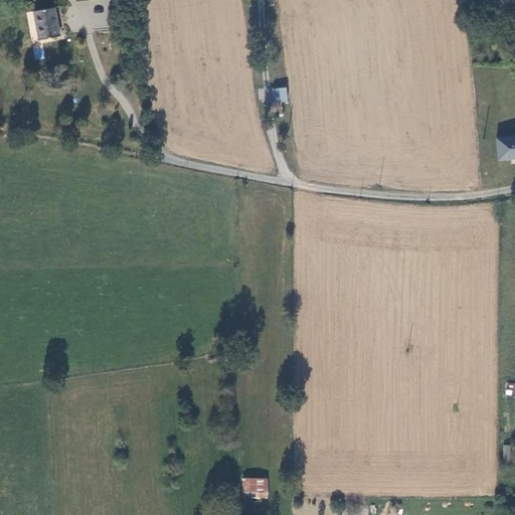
[(474,9),(475,1),(469,0),(467,0),(466,9),(474,9)]
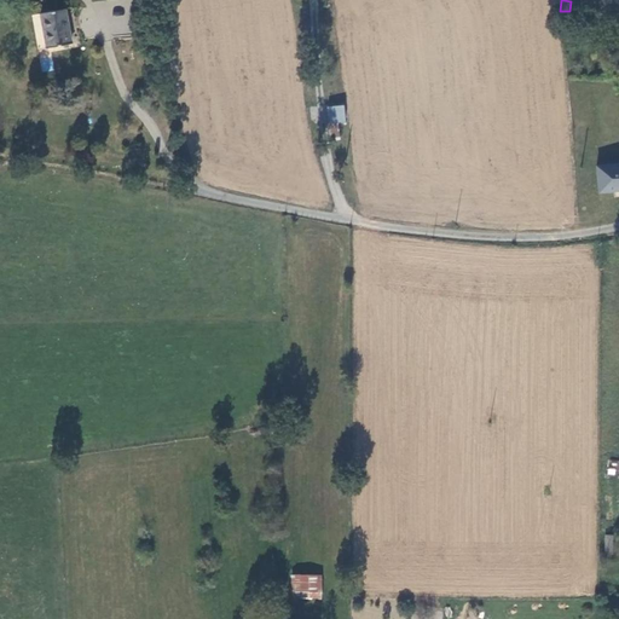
[(69,45),(62,10),(39,15),(46,48),(69,45)]
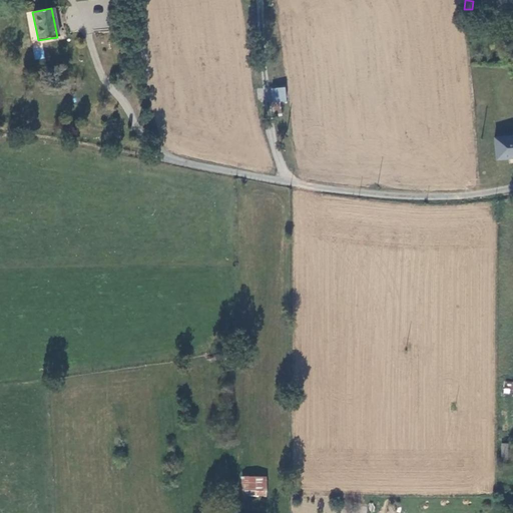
[(286,88),(272,89),(274,103),(287,102),(286,88)]
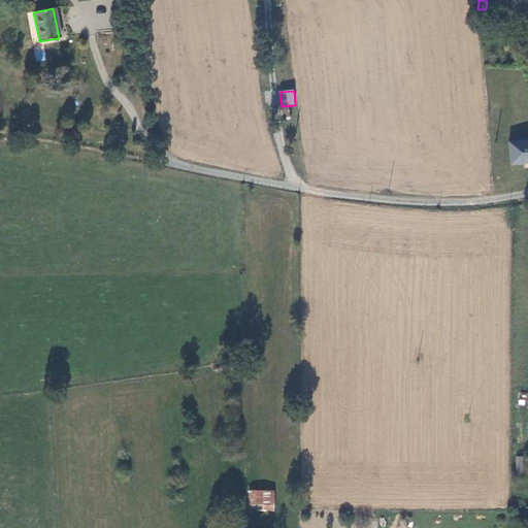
[(527,162),(527,141),(508,143),(509,165),(527,162)]
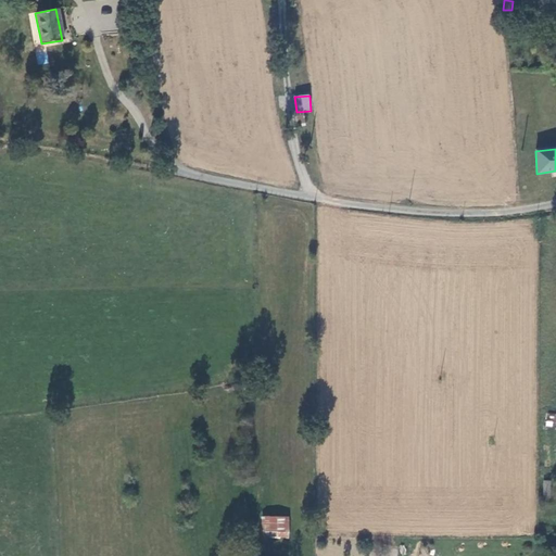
[(551,498),(552,481),(544,480),(543,497),(551,498)]
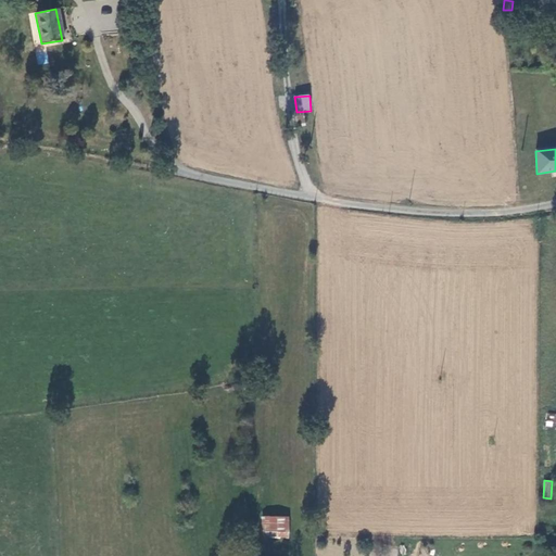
[(262,536),(289,538),(290,516),(263,516),(262,536)]
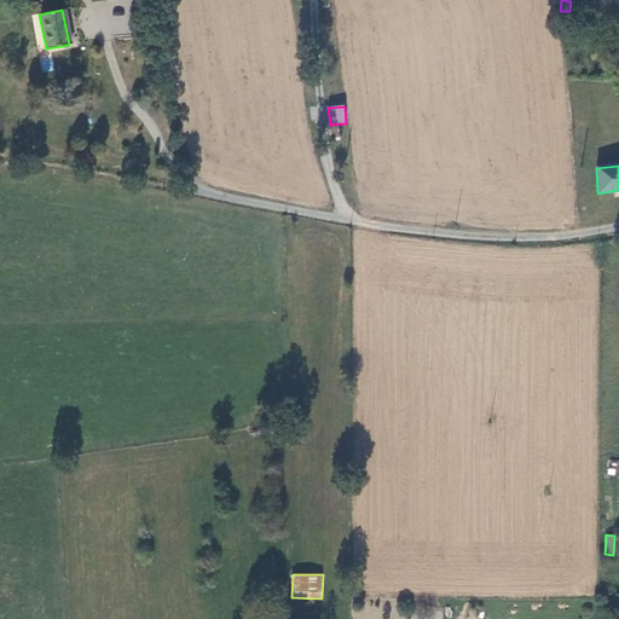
All buildings are outlined.
